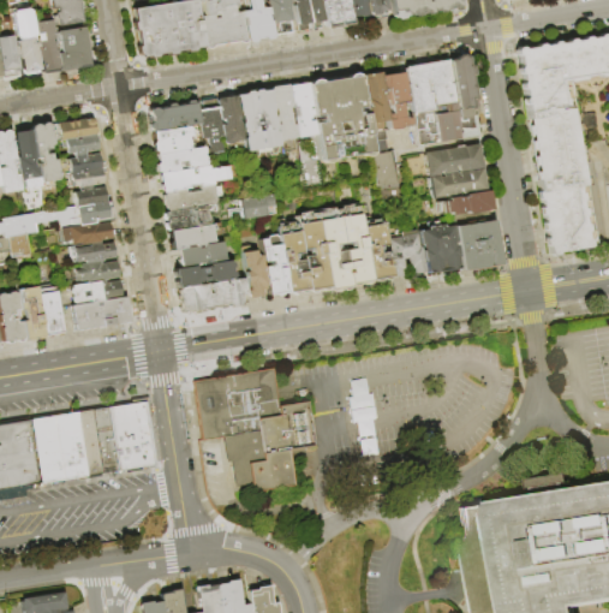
[(57,18),(55,15),(59,15),(59,11),(61,11),(61,7),(55,9),(53,0),(83,0),(87,21),(57,25),(57,18)]
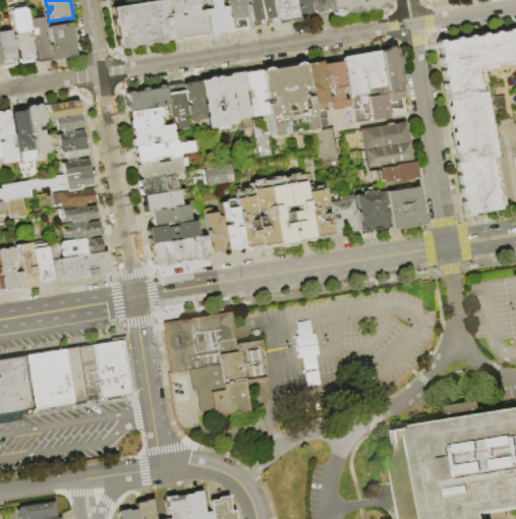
[(169,0),(175,38),(167,40),(166,41),(160,43),(157,41),(152,42),(151,44),(144,45),(142,43),(135,45),(134,47),(130,48),(126,46),(121,47),(121,44),(119,43),(118,38),(120,37),(118,23),(116,22),(116,17),(118,16),(115,6),(156,0),(169,0)]
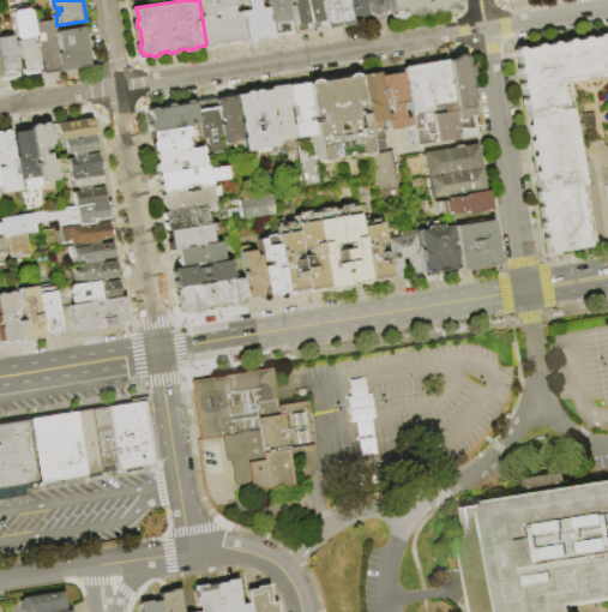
[(241,0),(248,37),(246,41),(244,42),(240,39),(216,43),(214,46),(209,47),(206,45),(199,0),(241,0)]
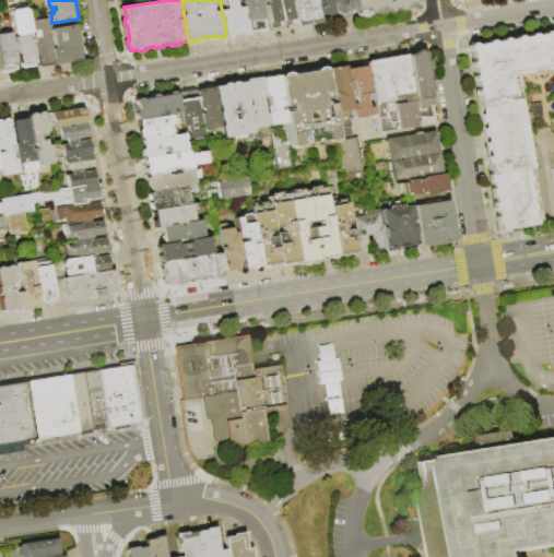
[(237,0),(238,7),(247,6),(251,30),(247,32),(244,34),(242,32),(234,33),(232,35),(227,36),(226,34),(220,0),(237,0)]
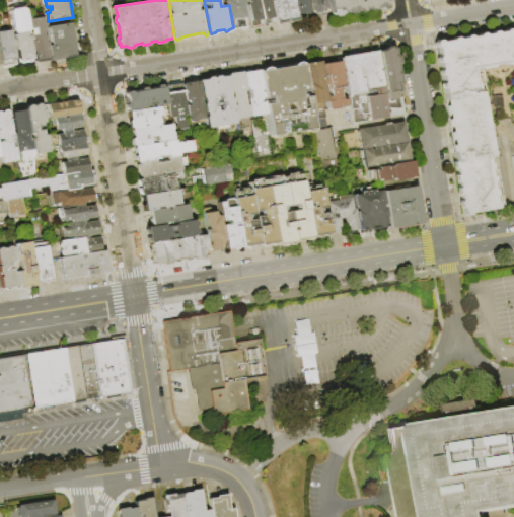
[(244,0),(249,25),(233,27),(229,5),(228,0),(244,0)]
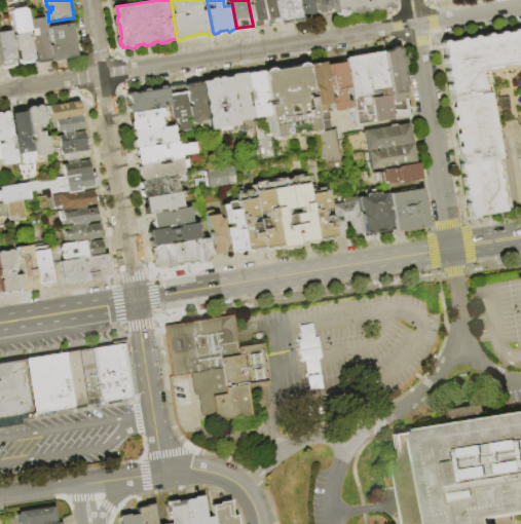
[(276,0),(281,22),(258,25),(253,0),(276,0)]
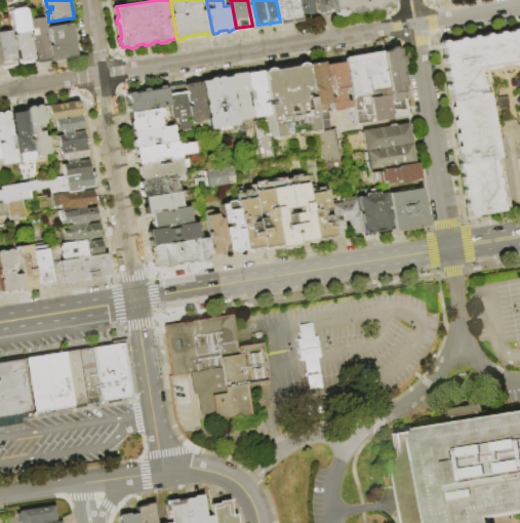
[(300,0),(303,17),(303,18),(280,22),(276,0),(300,0)]
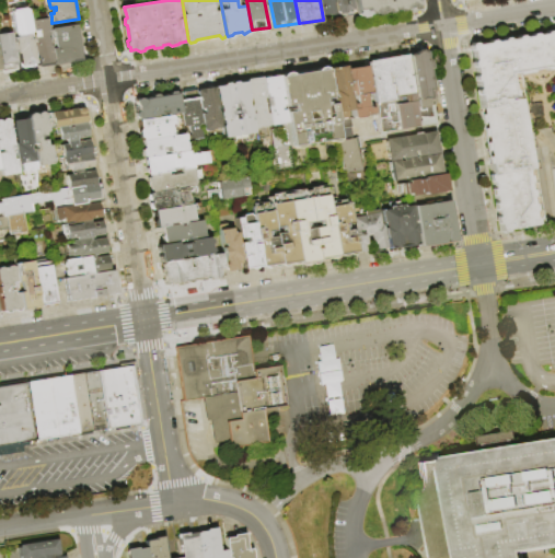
[(337,0),(339,11),(339,15),(323,19),(320,0),(337,0)]
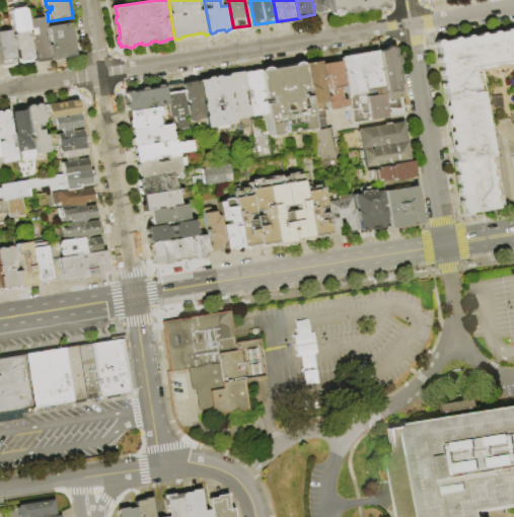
[(327,0),(329,6),(327,8),(322,8),(321,10),(316,11),(314,10),(312,0),(327,0)]
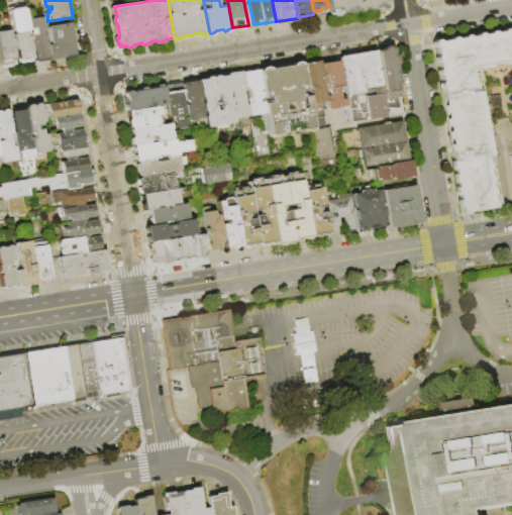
[(388,0),(388,3),(387,6),(383,7),(381,5),(378,6),(376,7),(374,9),(371,9),(368,8),(365,8),(364,11),(361,11),(359,10),(356,10),(353,12),(351,12),(348,11),(342,12),(341,14),(337,14),(333,13),(332,11),(330,0),(388,0)]
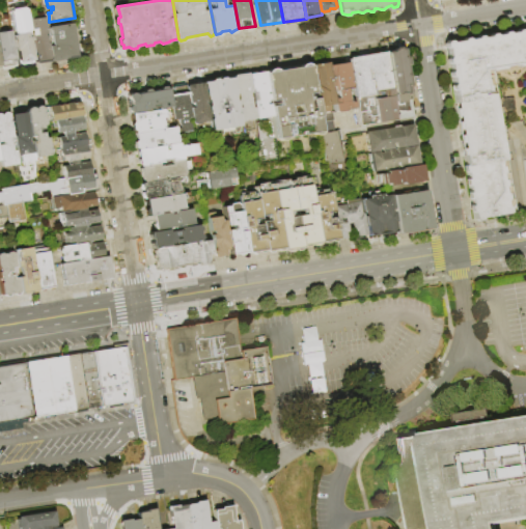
[(18,38),(14,10),(15,8),(19,7),(20,9),(22,9),(22,7),(27,6),(28,8),(30,7),(31,16),(32,27),(35,44),(36,50),(37,59),(24,61),(22,50),(19,50),(19,48),(18,38)]
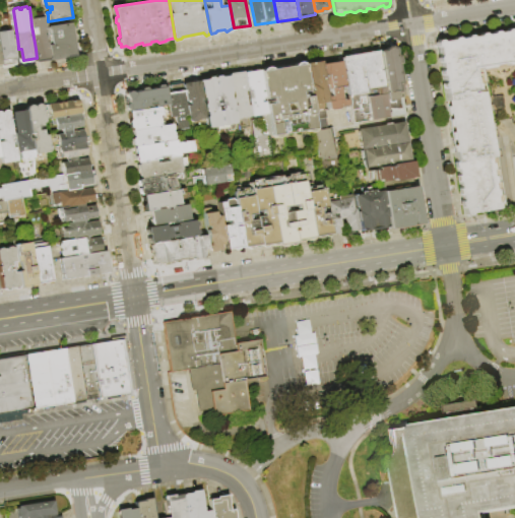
[(30,15),(34,14),(35,17),(48,15),(48,21),(50,31),(48,31),(49,40),(51,42),(52,44),(54,57),(40,59),(38,51),(36,49),(35,43),(36,40),(35,27),(31,26),(30,15)]
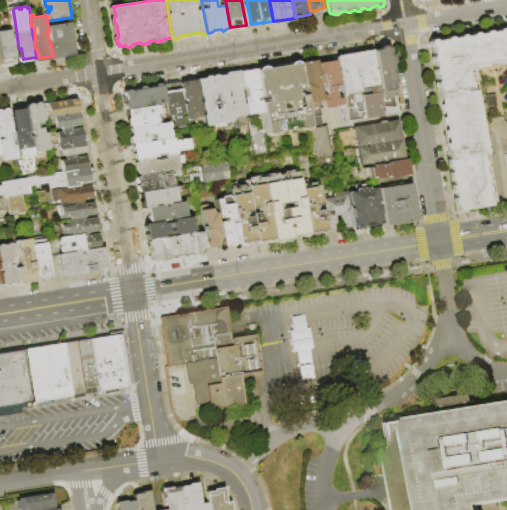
[(53,56),(51,43),(54,43),(52,27),(50,28),(50,25),(73,21),(78,54),(53,58),(53,56)]
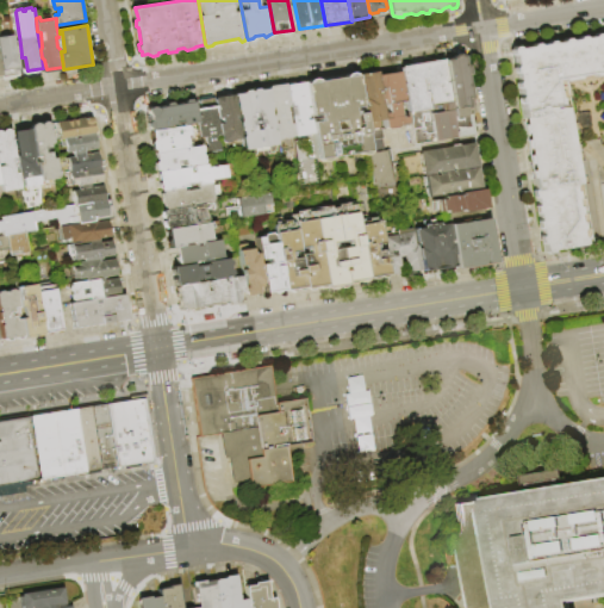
[(599,243),(559,249),(559,252),(553,253),(552,253),(550,250),(549,243),(547,244),(547,242),(546,236),(548,235),(547,228),(545,229),(545,228),(543,221),(546,219),(545,213),(542,213),(542,212),(541,205),(543,204),(542,198),(540,198),(540,197),(539,190),(541,188),(527,104),(524,103),(524,98),(525,95),(524,88),(522,87),(521,84),(523,81),(522,73),(520,72),(518,68),(521,66),(518,55),(516,53),(515,50),(518,45),(522,45),(524,48),(536,45),(537,43),(542,42),(545,44),(552,43),(553,41),(558,39),(560,42),(567,41),(568,38),(573,37),(574,39),(581,38),(584,36),(587,35),(590,37),(597,36),(598,33),(603,32),(603,72),(573,78),(599,243)]
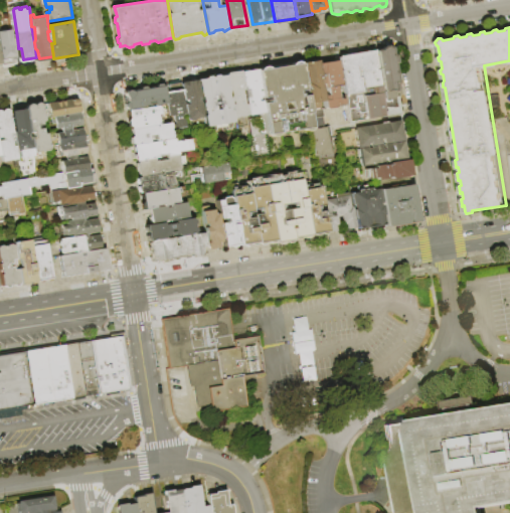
[(4,62),(0,37),(0,30),(13,28),(14,37),(17,37),(18,46),(15,46),(18,61),(4,64),(4,62)]
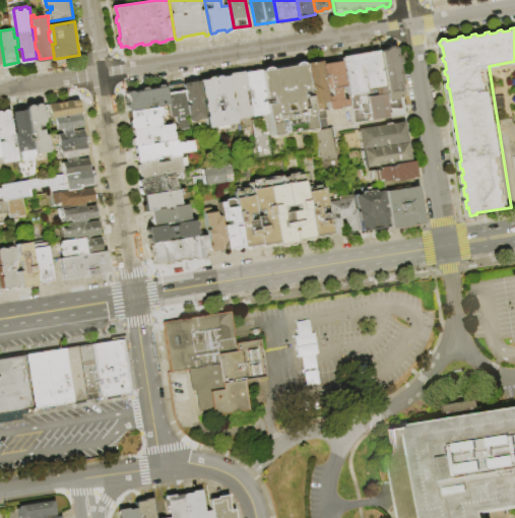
[(393,117),(383,50),(388,49),(390,46),(394,45),(397,47),(399,47),(400,55),(402,54),(404,63),(401,63),(404,77),(405,77),(408,96),(406,96),(405,96),(408,115),(393,117)]
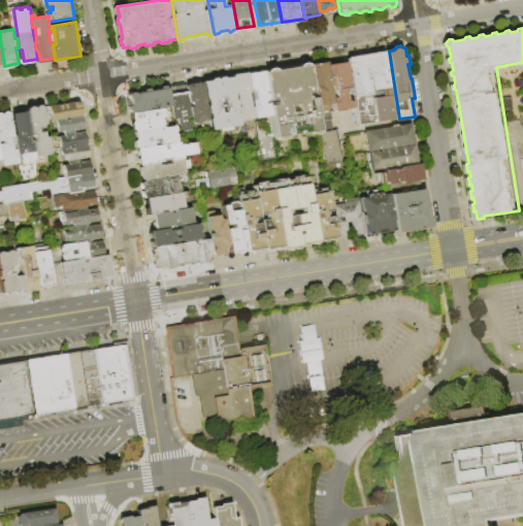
[(351,56),(389,51),(399,119),(363,124),(359,96),(357,96),(351,56)]
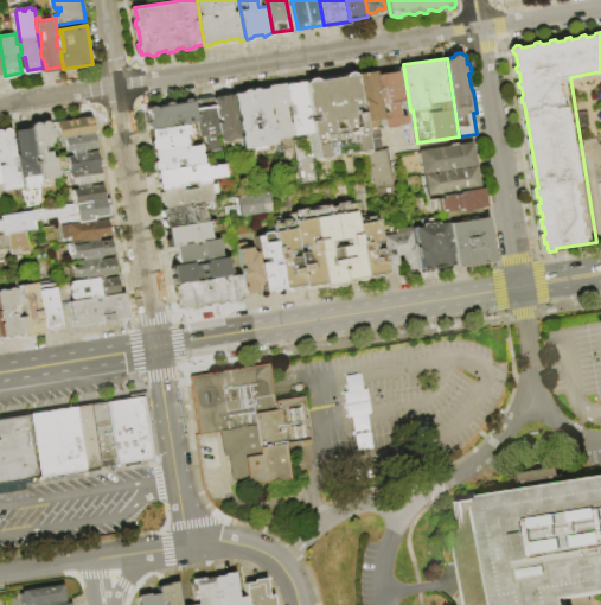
[(359,74),(379,70),(379,74),(383,93),(381,93),(382,104),(384,104),(385,113),(387,119),(378,120),(379,126),(368,128),(364,112),(366,110),(365,103),(363,103),(359,74)]
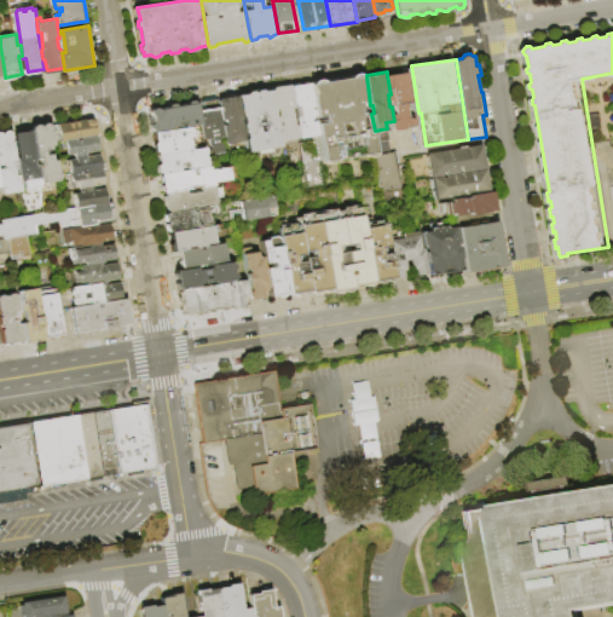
[(394,121),(393,115),(399,114),(398,104),(395,104),(394,99),(391,101),(391,94),(387,75),(410,71),(415,102),(409,102),(411,119),(417,117),(418,125),(409,126),(406,128),(398,130),(395,128),(394,121)]
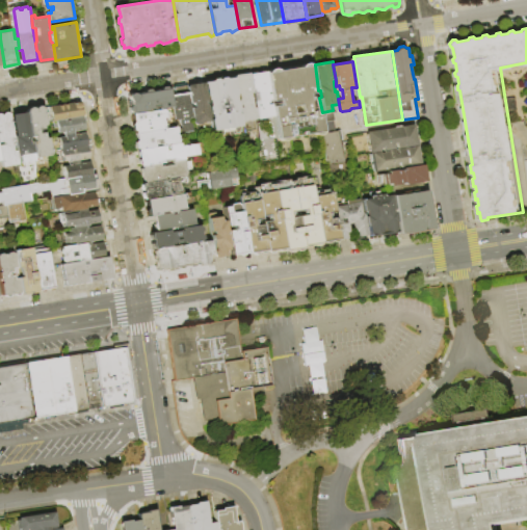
[(277,116),(275,106),(283,105),(282,100),(274,101),(270,71),(271,71),(272,69),(274,69),(278,68),(279,69),(280,70),(305,65),(306,64),(307,63),(308,62),(312,62),(313,63),(314,63),(315,64),(318,90),(319,94),(312,95),(313,99),(319,98),(322,112),(325,132),(323,134),(321,134),(318,134),(317,132),(291,136),(290,139),(288,139),(285,140),(283,139),(282,138),(279,123),(278,123),(277,116)]
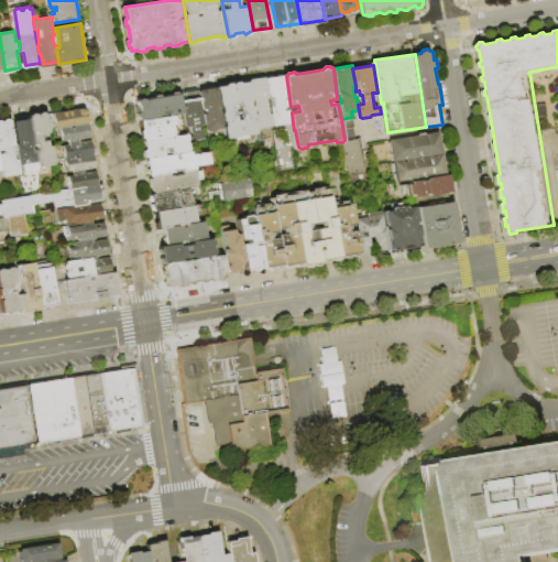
[(252,78),(269,75),(269,77),(272,97),(269,98),(271,114),(274,112),(276,127),(260,129),(256,106),(258,104),(256,99),(255,99),(252,78)]
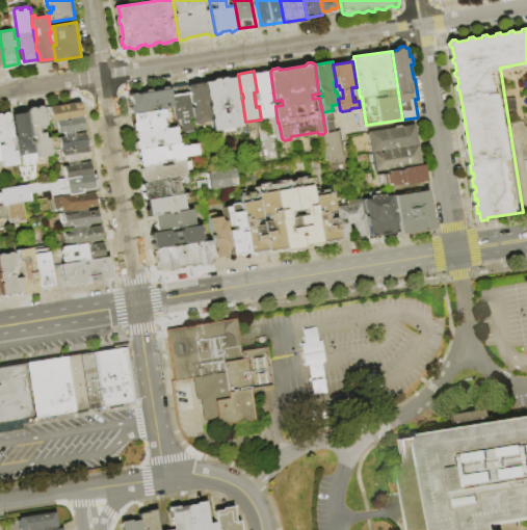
[(261,120),(259,106),(257,91),(254,73),(270,71),(274,101),(275,106),(277,116),(261,120)]
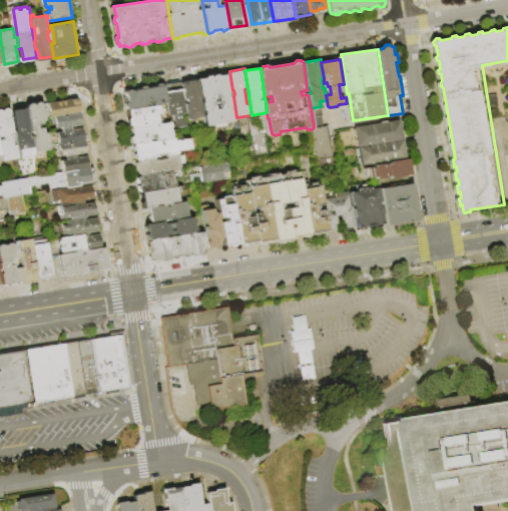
[(200,78),(207,77),(209,75),(213,74),(214,75),(215,74),(220,73),(221,75),(228,74),(231,91),(230,92),(231,96),(232,96),(233,104),(232,105),(232,106),(233,108),(233,109),(234,109),(235,120),(233,121),(230,122),(228,121),(226,123),(223,123),(222,122),(219,124),(215,124),(213,124),(212,125),(209,125),(207,124),(206,116),(200,78)]
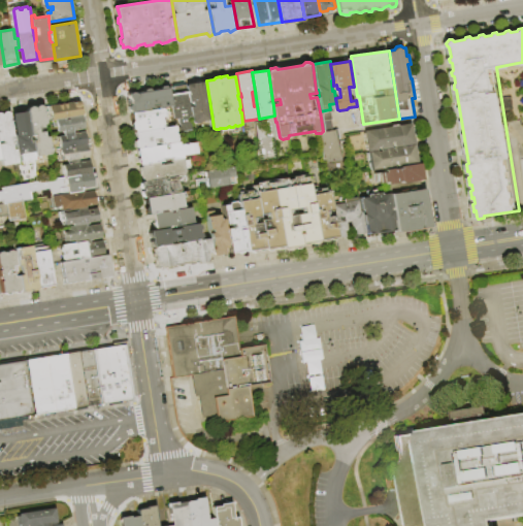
[(195,116),(193,106),(197,106),(196,101),(193,102),(191,92),(190,84),(206,80),(213,120),(196,123),(195,116)]
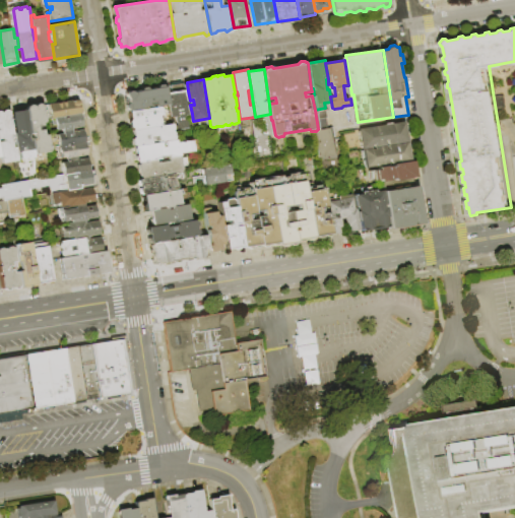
[(134,110),(132,99),(130,98),(129,95),(129,92),(130,91),(132,90),(134,89),(136,91),(170,86),(171,92),(173,105),(163,106),(134,110)]
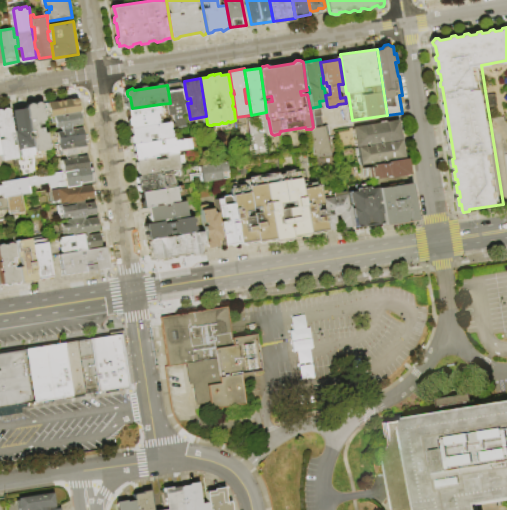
[(170,103),(168,91),(185,89),(187,99),(187,103),(189,112),(186,112),(188,125),(173,127),(172,121),(170,103)]
